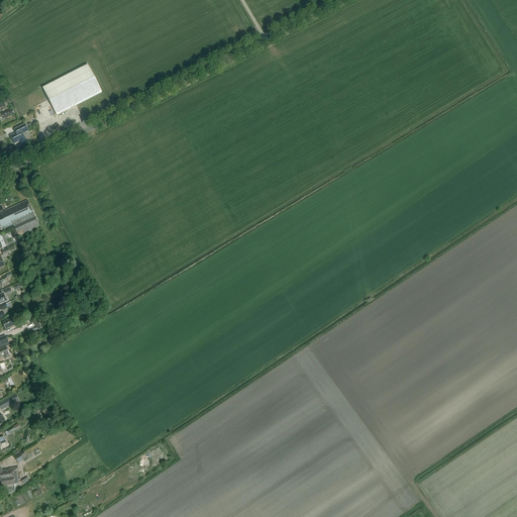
[(102,93),(88,66),(42,89),(57,115),(102,93)]
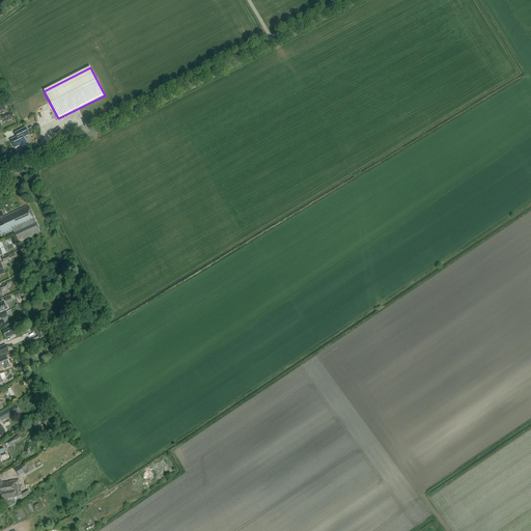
[(10,140),(15,148),(20,145),(22,148),(27,145),(23,138),(29,135),(25,128),(16,133),(18,137),(10,140)]
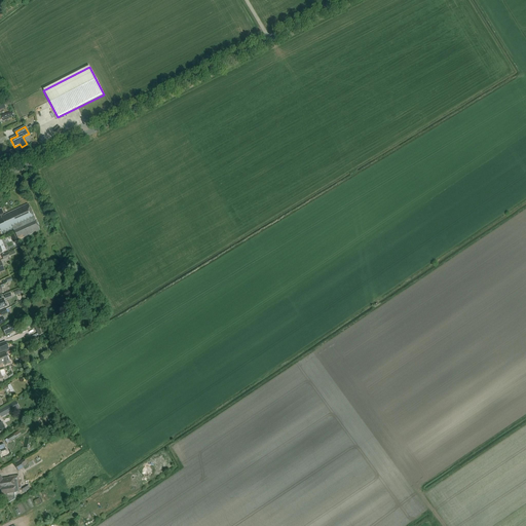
[(0,216),(1,219),(0,219),(0,231),(2,234),(13,229),(19,240),(40,230),(28,204),(5,215),(5,216),(3,217),(2,214),(3,214),(1,209),(0,209),(0,216)]
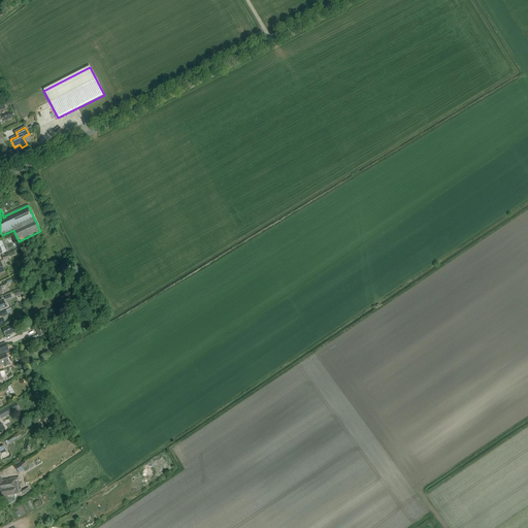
[(23,317),(17,320),(20,325),(26,323),(23,317)]
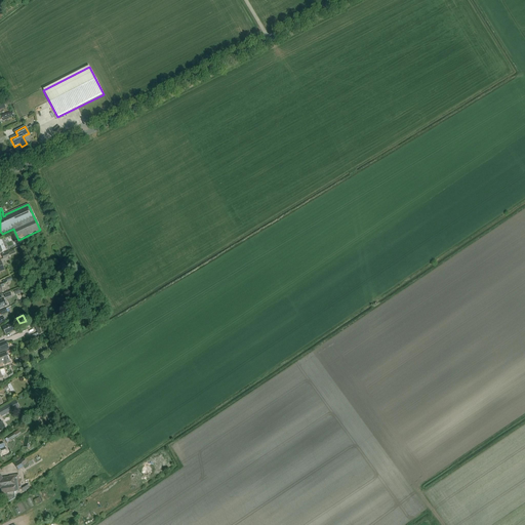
[(18,328),(15,321),(2,327),(5,334),(18,328)]
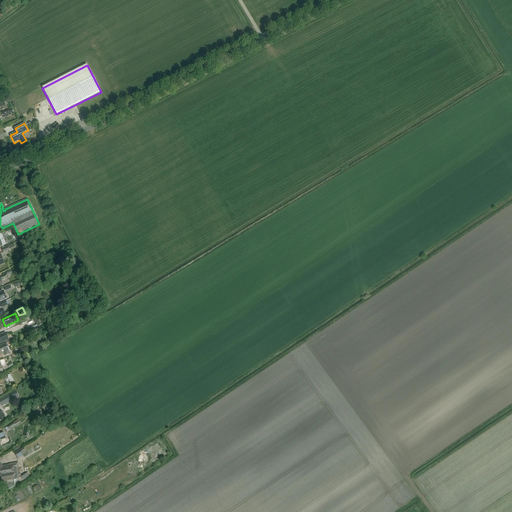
[(40,316),(34,319),(37,325),(38,327),(44,325),(40,316)]
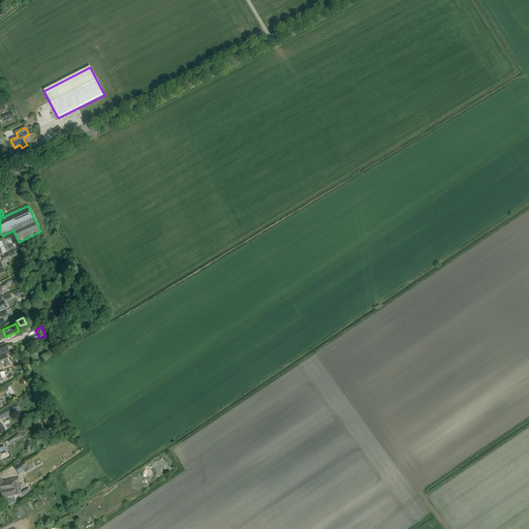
[(6,354),(3,356),(0,356),(0,366),(3,365),(5,368),(10,366),(9,363),(6,354)]
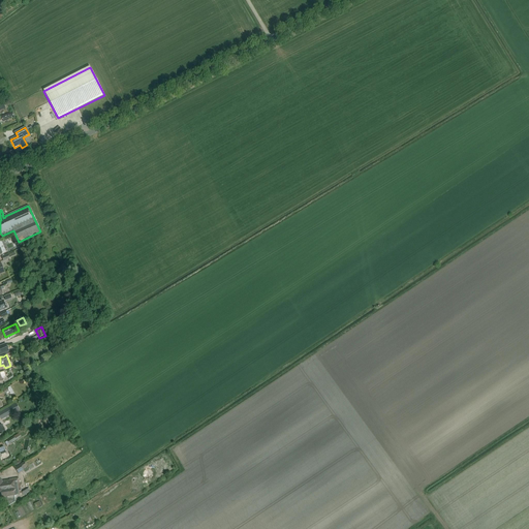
[(17,404),(0,412),(0,418),(1,421),(20,410),(17,404)]
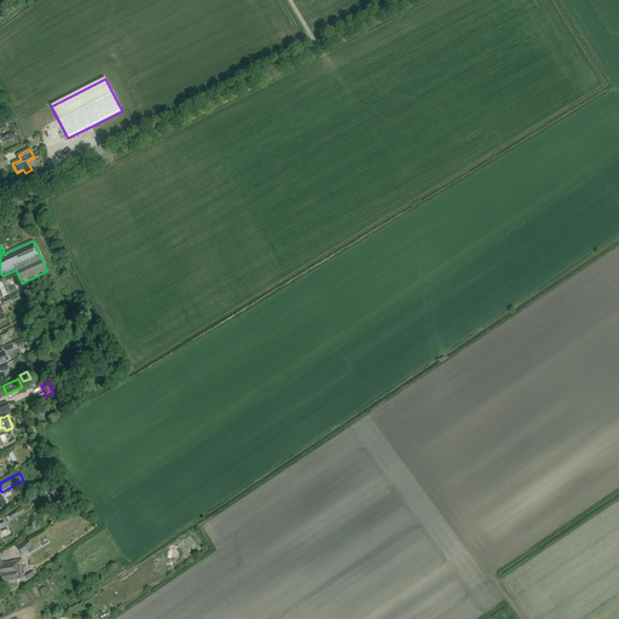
[(32,547),(29,541),(17,548),(22,555),(29,551),(28,549),(32,547)]
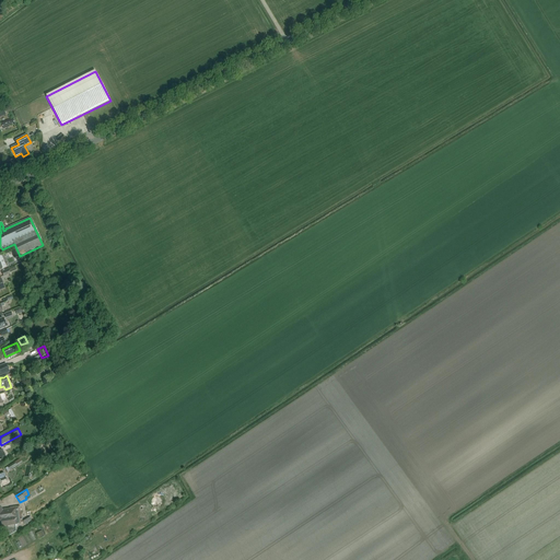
[(2,508),(0,508),(0,535),(1,540),(16,532),(15,525),(19,525),(19,524),(22,523),(22,517),(20,506),(10,509),(2,510),(2,508)]
